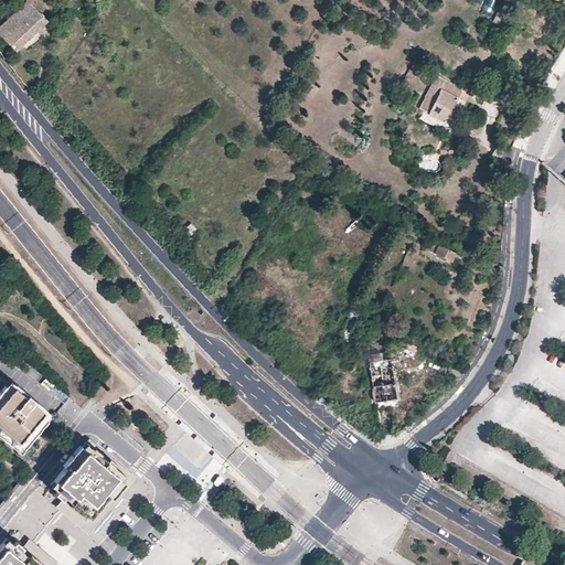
[(46,21),(30,4),(28,1),(0,25),(0,34),(16,51),(46,21)]
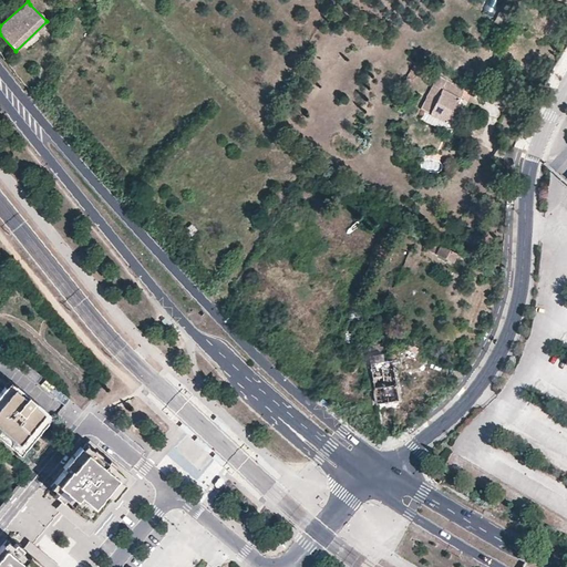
[(420,65),(415,62),(410,73),(414,76),(420,65)]
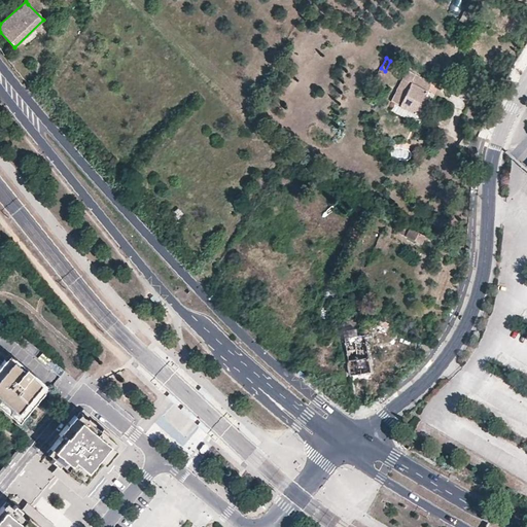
[(430,83),(406,71),(391,100),(394,102),(415,113),(427,90),(430,83)]
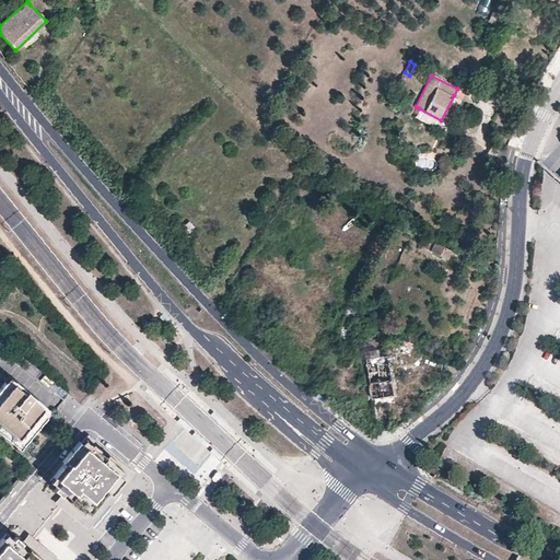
[(445,131),(462,98),(454,95),(441,120),(419,108),(416,115),(445,131)]
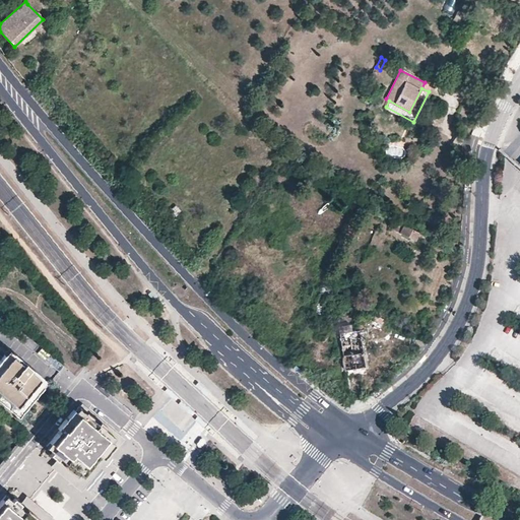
[(404,225),(405,222),(398,218),(393,230),(414,240),(417,233),(404,225)]
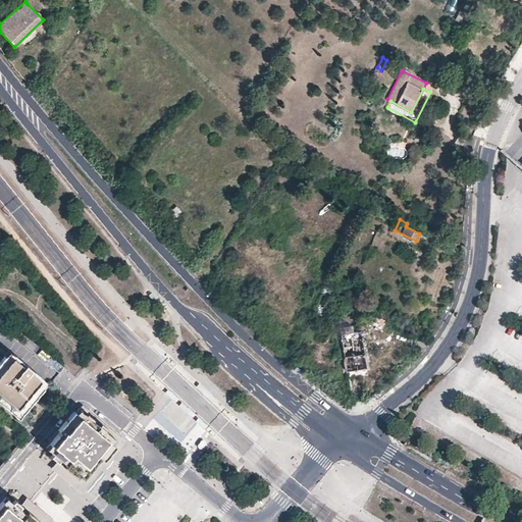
[(329,288),(325,285),(321,294),(326,296),(329,288)]
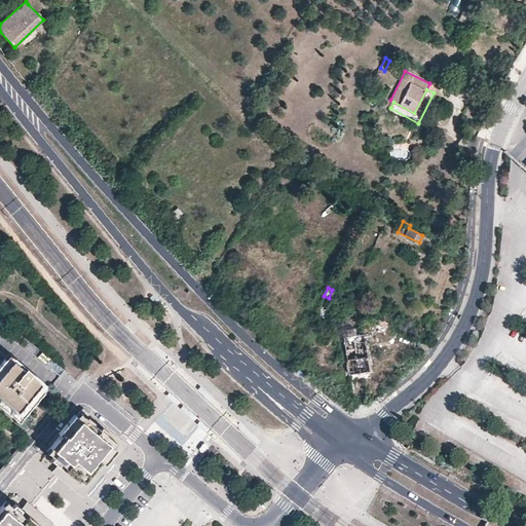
[(388,324),(379,318),(377,323),(386,328),(388,324)]
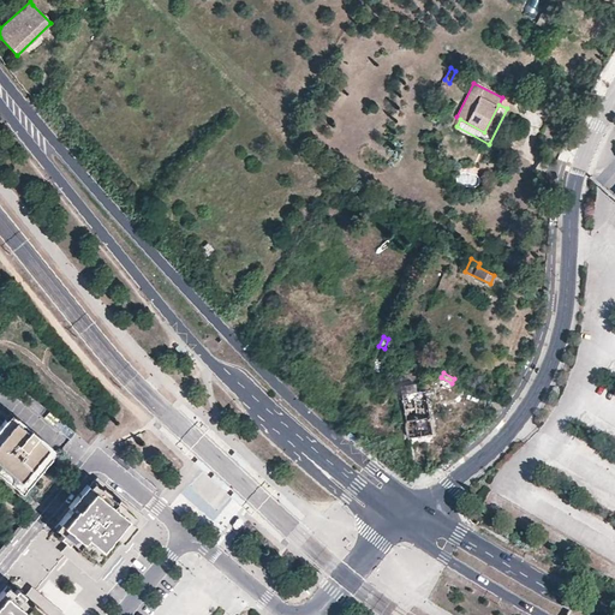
[(401,393),(416,390),(415,383),(400,386),(401,393)]
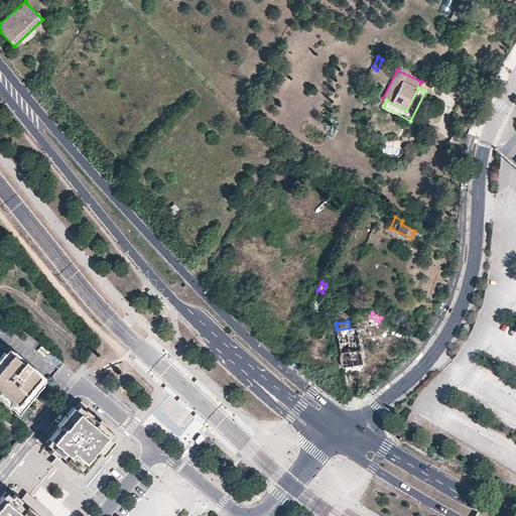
[(357,327),(349,328),(337,330),(343,366),(362,363),(357,327)]
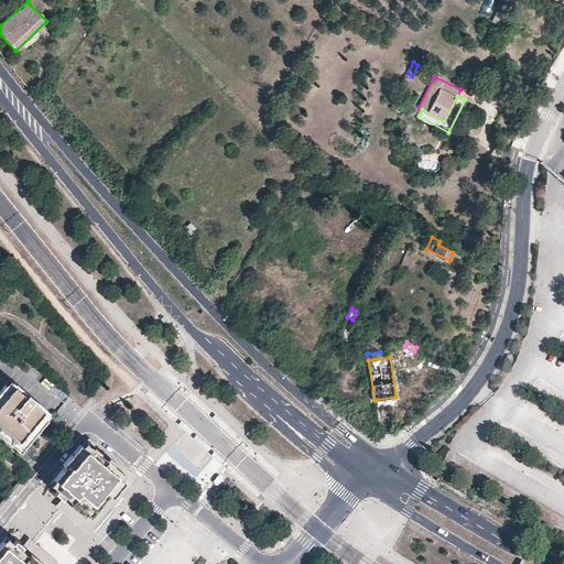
[(11,389),(15,382),(10,378),(4,383),(11,389)]
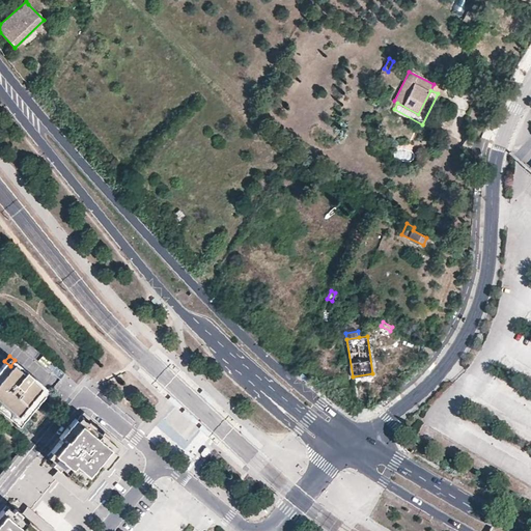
[(38,390),(44,384),(15,360),(10,366),(4,361),(0,366),(0,409),(3,412),(7,406),(24,419),(45,394),(38,390)]
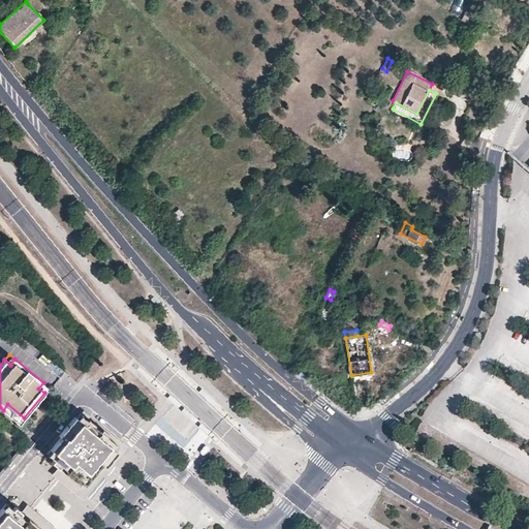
[(372,378),(371,372),(351,375),(351,381),(372,378)]
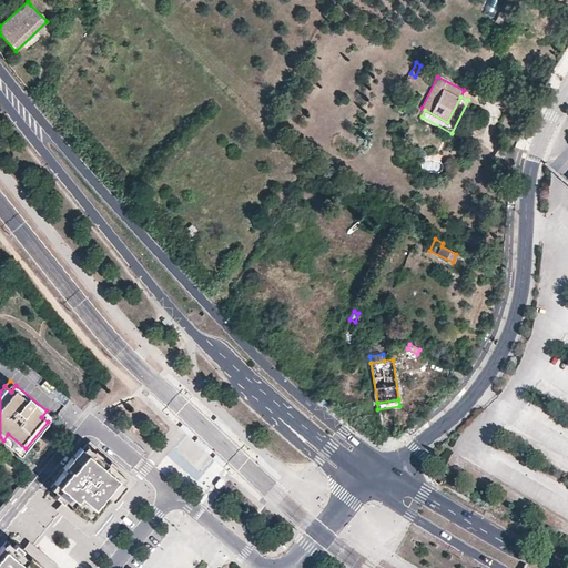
[(48,422),(52,416),(47,411),(41,417),(48,422)]
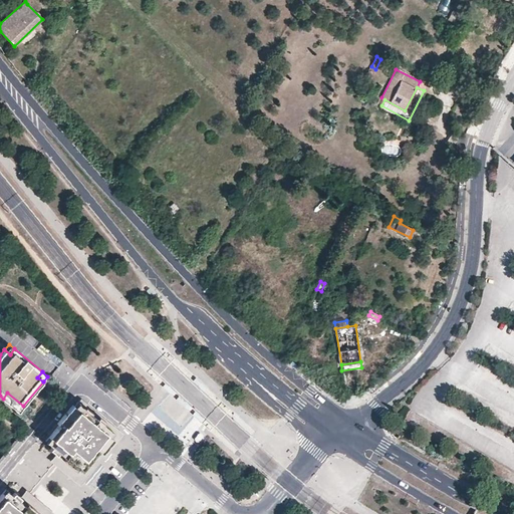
[(197,376),(194,379),(205,390),(208,388),(197,376)]
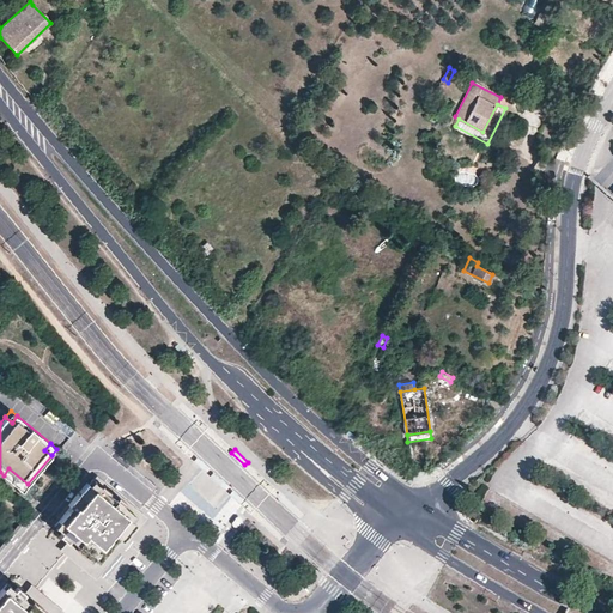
[(198,456),(195,460),(205,468),(207,466),(198,456)]
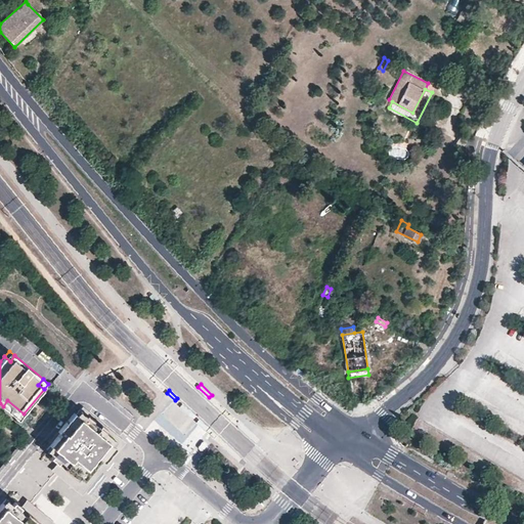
[(24,413),(7,400),(3,406),(19,420),(24,413)]
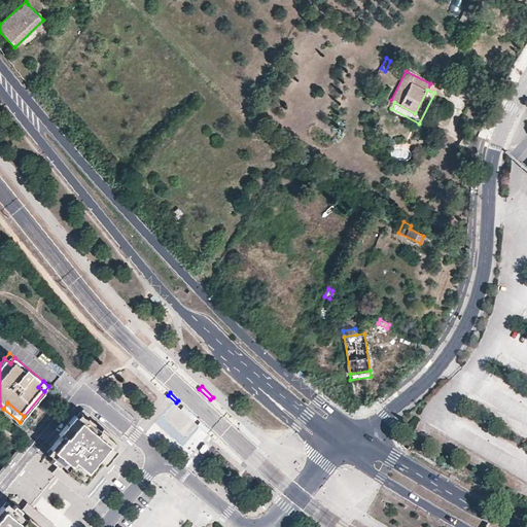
[(183,406),(181,409),(192,419),(196,416),(183,406)]
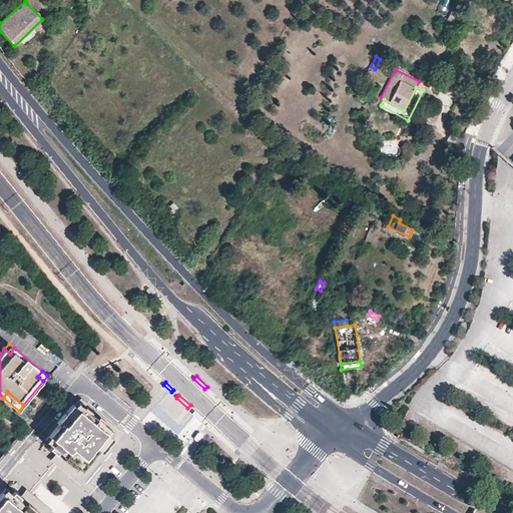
[(116,433),(78,401),(45,440),(60,453),(56,458),(79,478),(116,433)]
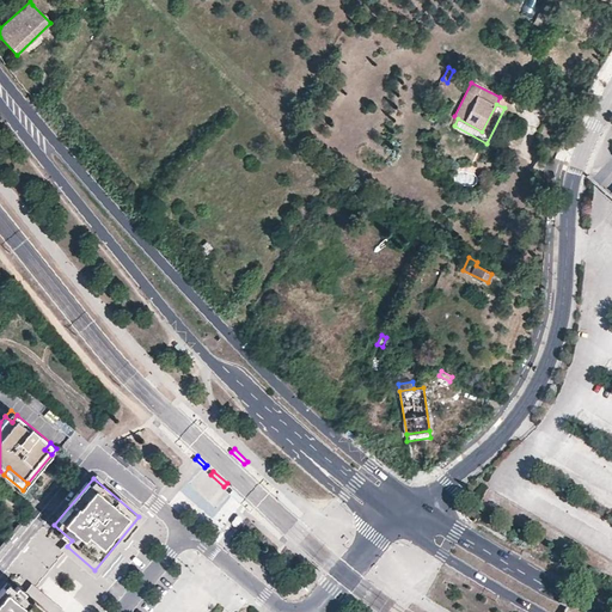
[(233,489),(230,491),(240,501),(243,497),(233,489)]
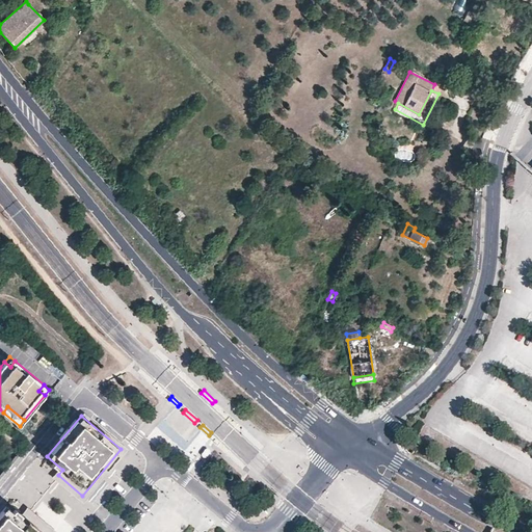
[(49,531),(27,513),(22,520),(6,506),(0,512),(0,531),(49,531)]
